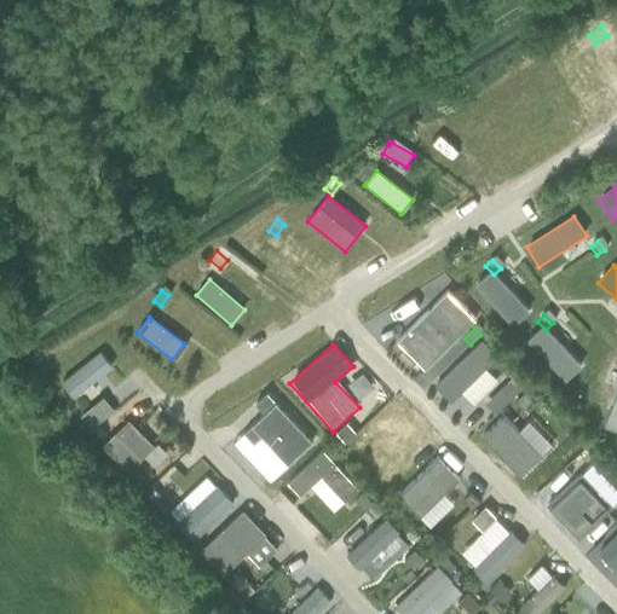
[(74,401),(90,386),(102,398),(120,378),(94,354),(61,389),(74,401)]
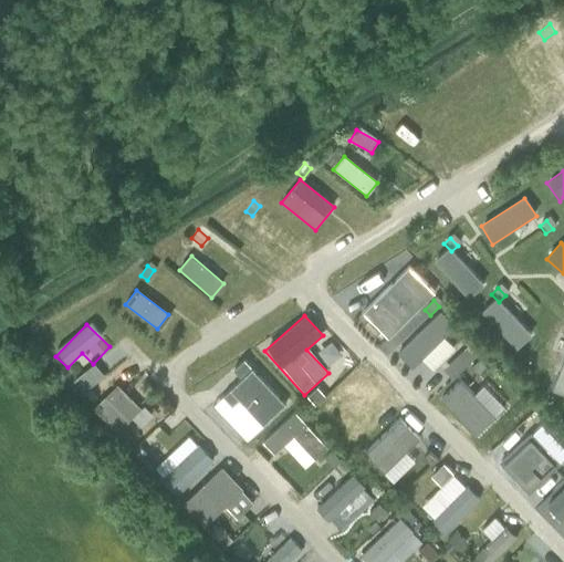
[(450,381),(478,361),(470,349),(441,368),(450,381)]
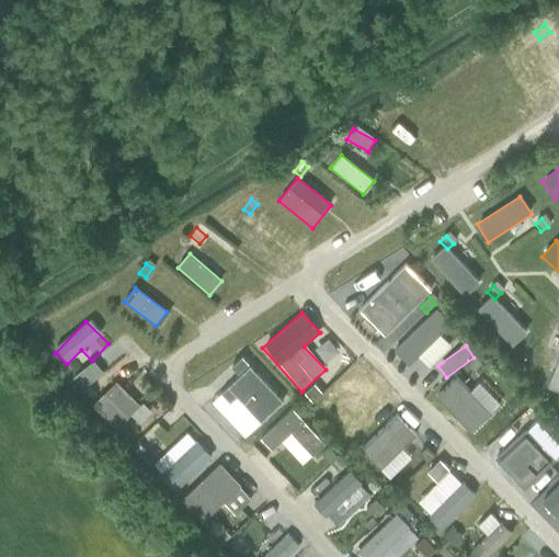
[(328,386),(351,364),(343,355),(320,377),(328,386)]
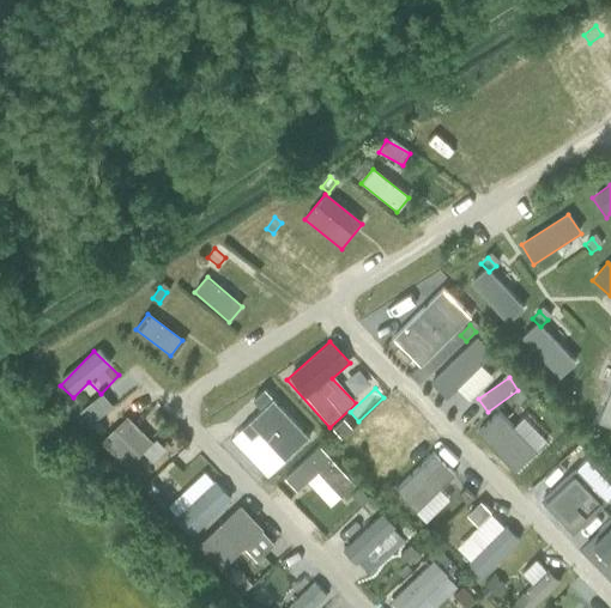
[(233,421),(240,430),(229,441),(268,481),(313,439),(266,389),(233,421)]
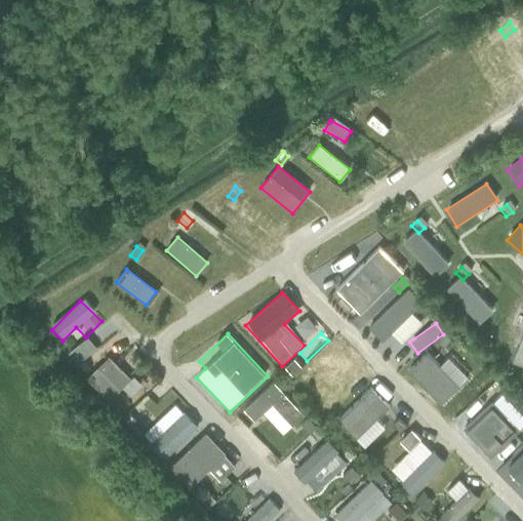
[(442,337),(435,345),(441,351),(448,344),(442,337)]
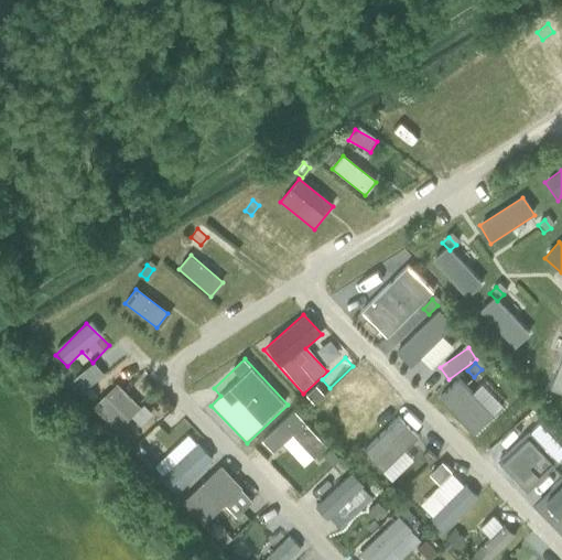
[(93,368),(74,383),(83,394),(100,378),(93,368)]
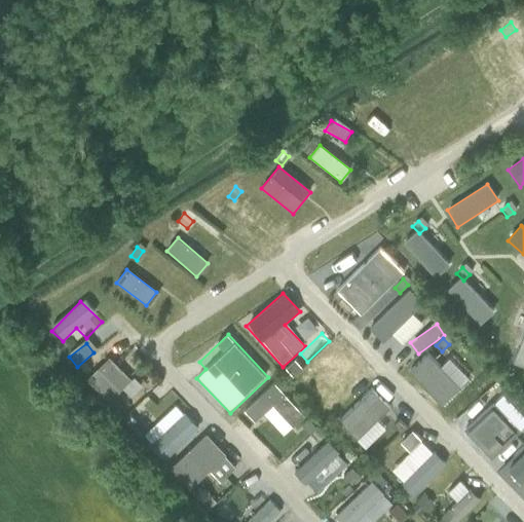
[(108,359),(86,379),(108,403),(129,382),(108,359)]
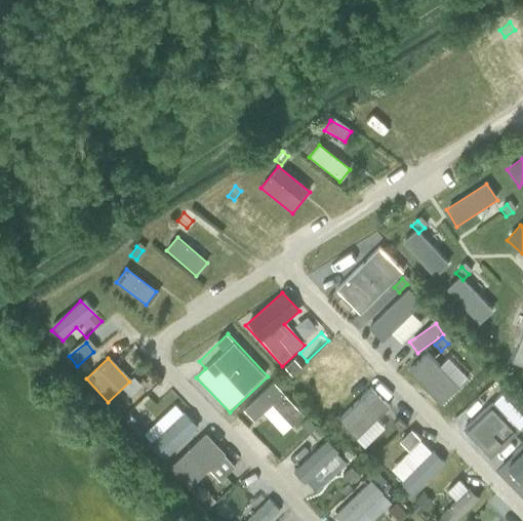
[(291,363),(282,371),(290,379),(298,371),(291,363)]
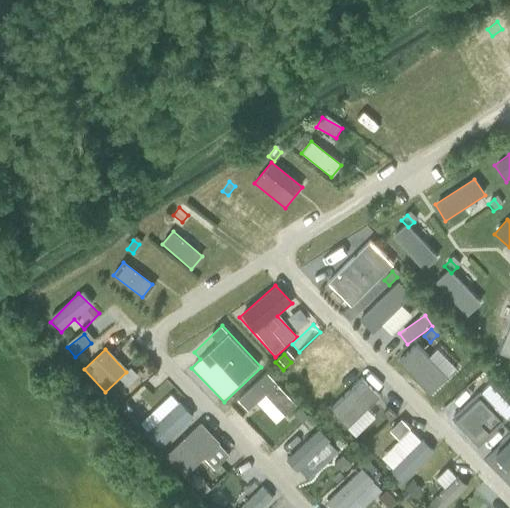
[(171,395),(138,425),(160,450),(194,419),(171,395)]
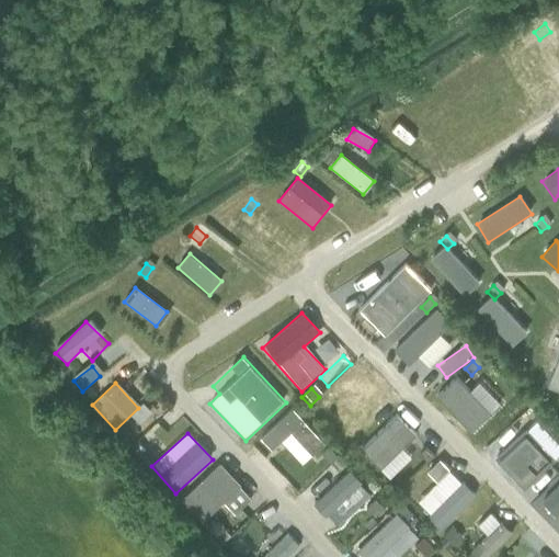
[(135,445),(130,450),(137,457),(143,453),(135,445)]
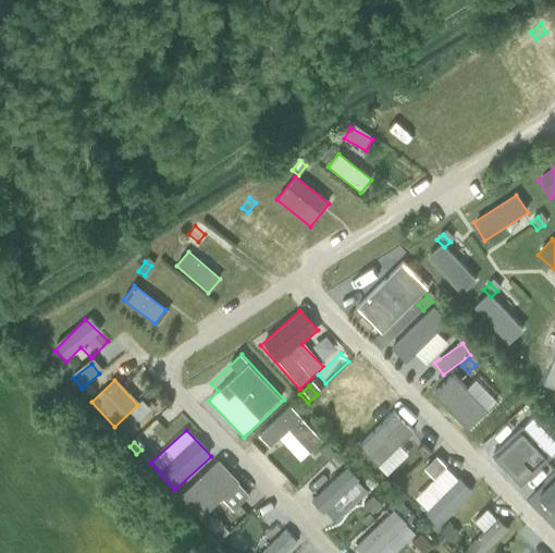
[(421,447),(415,454),(422,462),(429,455),(421,447)]
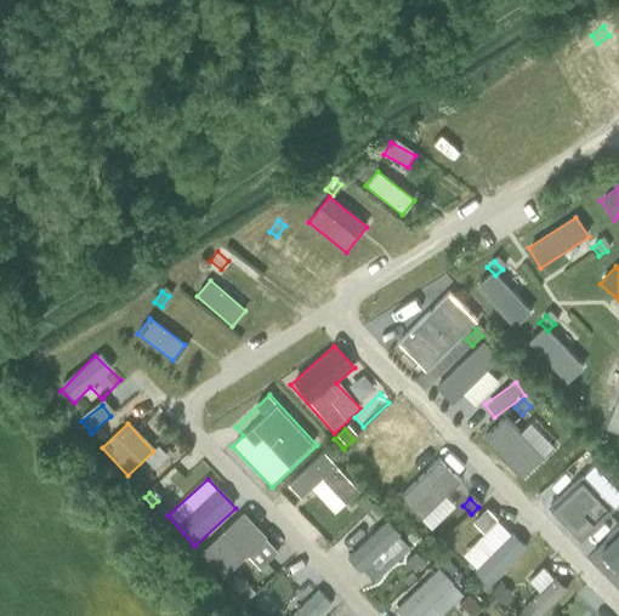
[(198,554),(223,581),(267,540),(243,513),(198,554)]
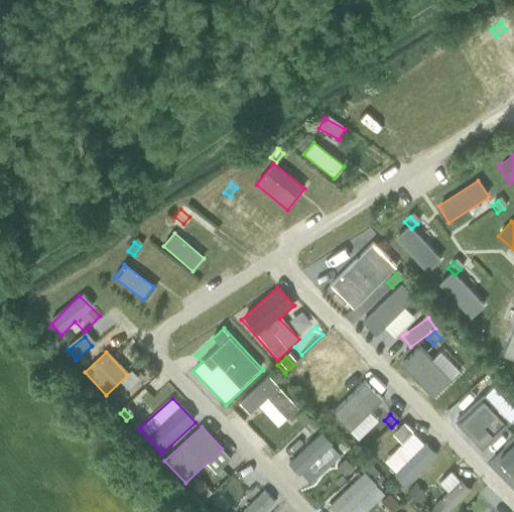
[(402,426),(392,435),(401,444),(410,434),(402,426)]
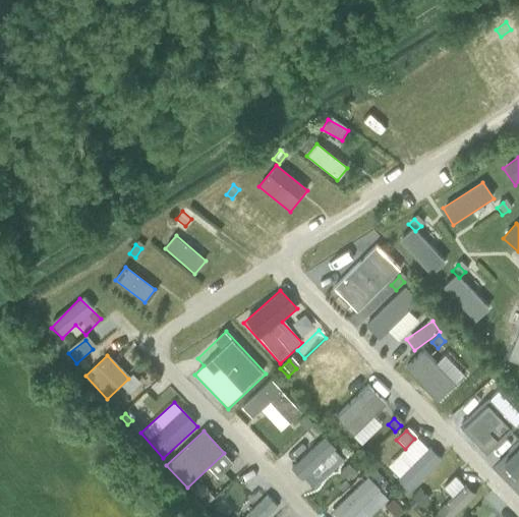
[(518,453),(504,468),(518,482),(518,481),(518,453)]
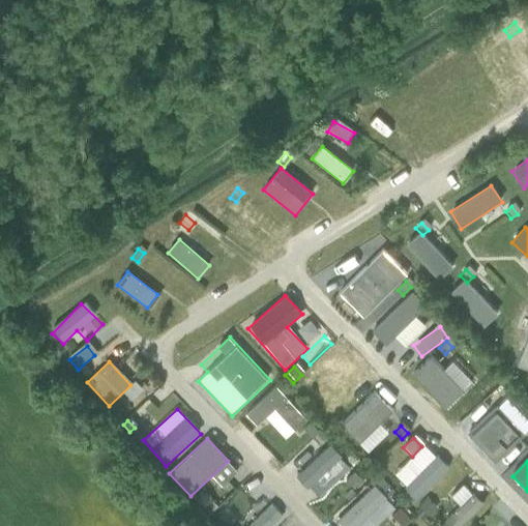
[(424,502),(417,509),(426,518),(433,510),(424,502)]
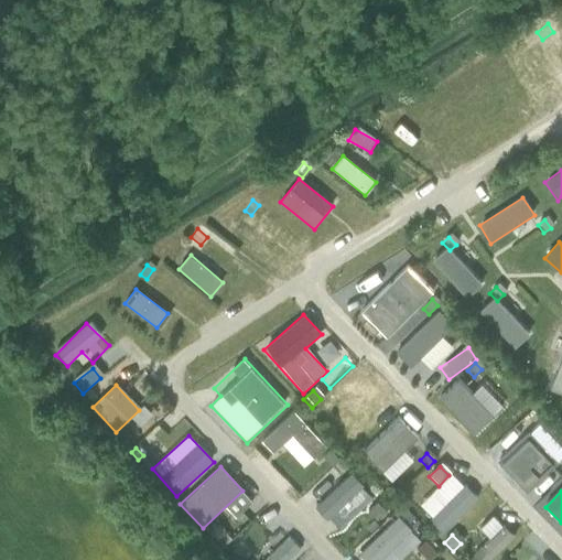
[(223,537),(216,544),(222,549),(228,542),(223,537)]
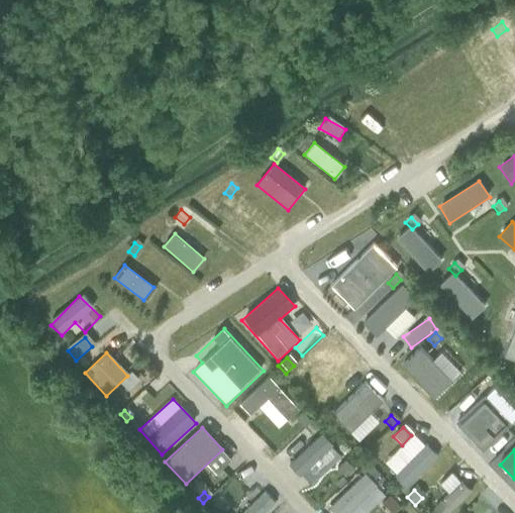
[(268,512),(277,505),(266,493),(242,512),(268,512)]
